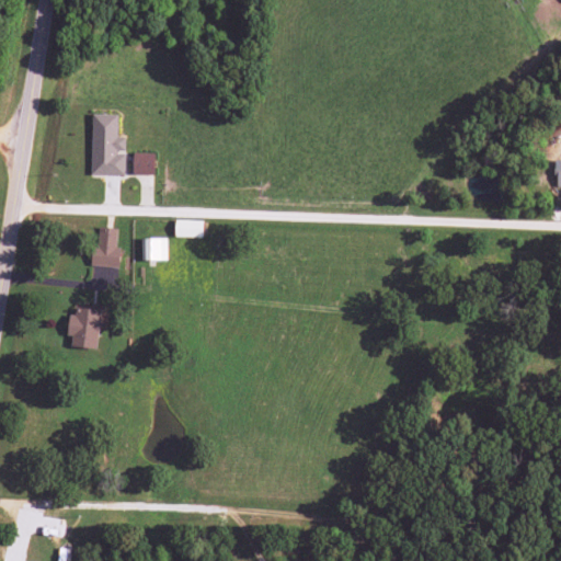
[(90,174),(124,175),(125,152),(124,152),(125,137),(117,137),(117,114),(91,114),(90,174)]
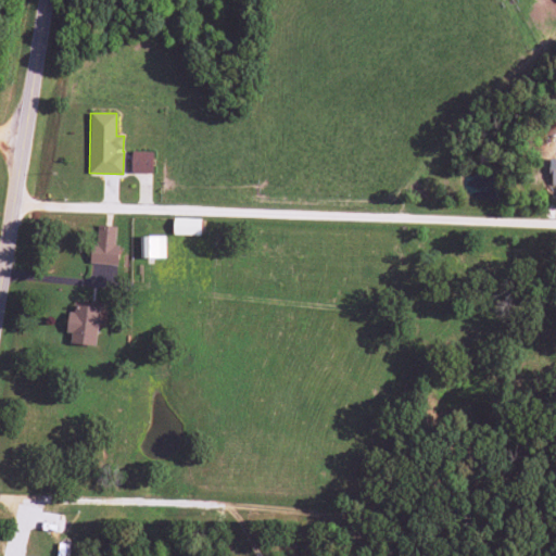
[(152,174),(153,152),(131,151),(131,173),(152,174)]
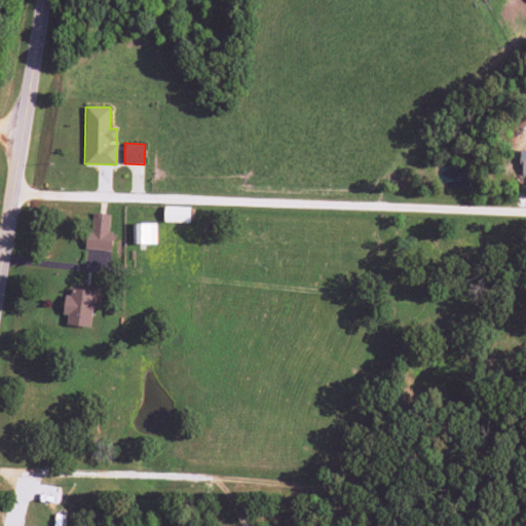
[(189,223),(190,208),(163,207),(163,222),(189,223)]
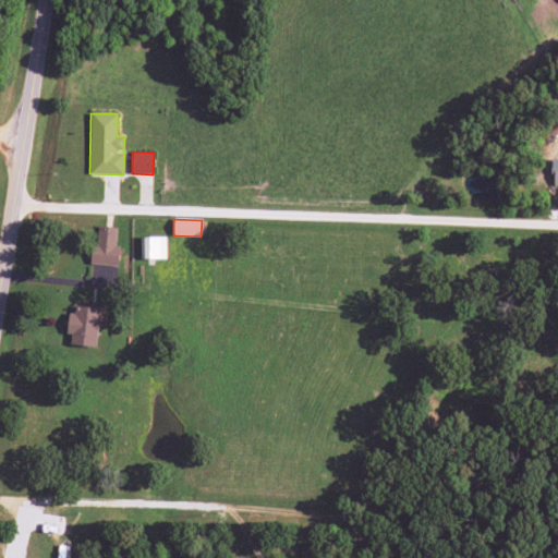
[(120,245),(114,245),(117,228),(95,226),(92,264),(118,267),(120,245)]
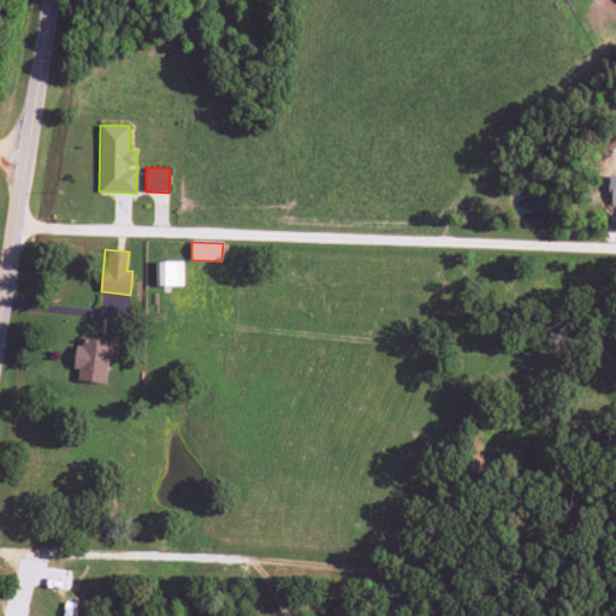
[(182,285),(182,261),(155,261),(155,286),(182,285)]
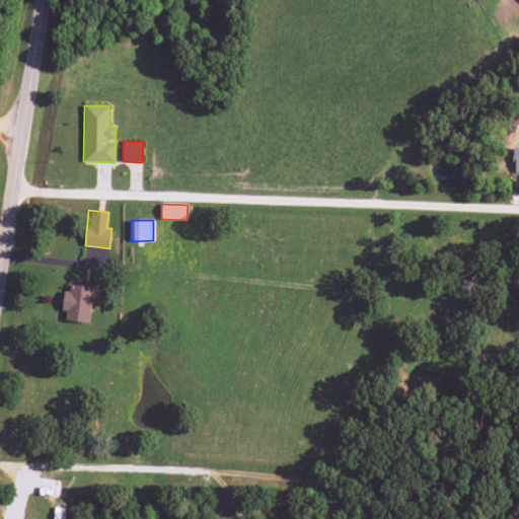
[(89,323),(91,304),(97,304),(99,288),(69,284),(68,291),(64,291),(62,311),(66,311),(65,320),(89,323)]
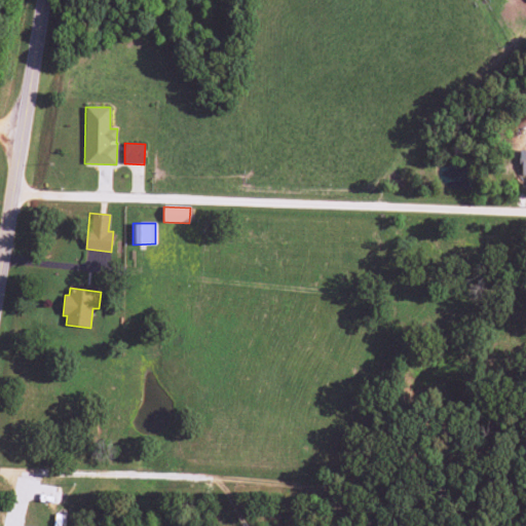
All buildings are outlined.
